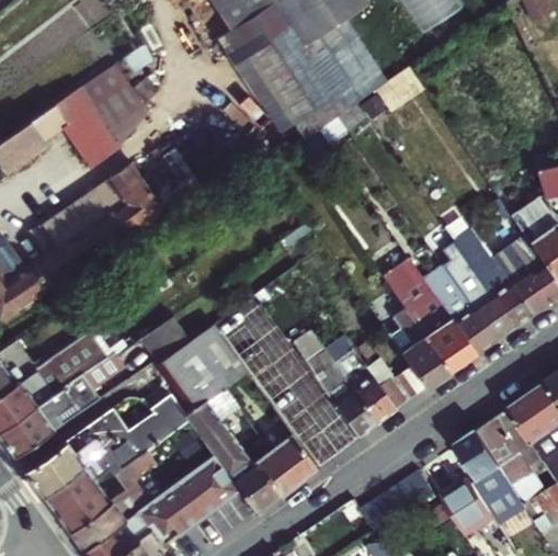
[(368,0),(214,0),(231,26),(224,33),(291,149),(391,82),(344,16),(369,0),(368,0)]
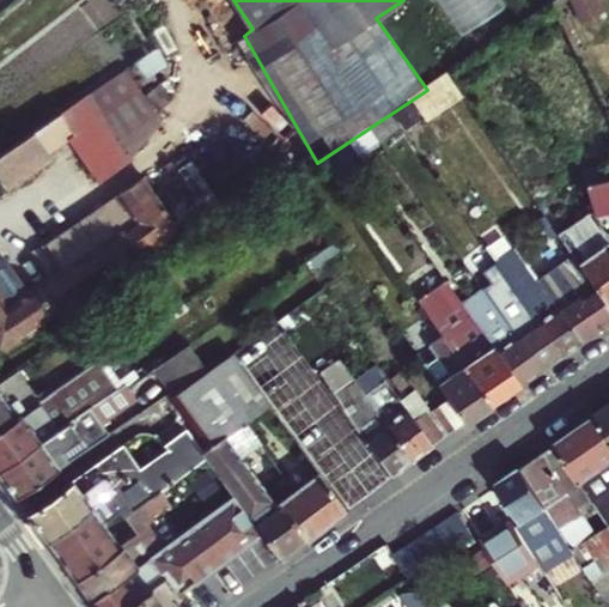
[(431,0),(460,47),(506,18),(494,0),(431,0)]
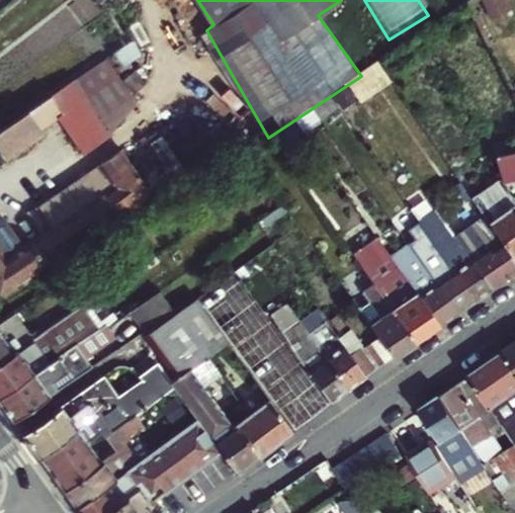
[(514,5),(511,0),(480,0),(477,2),(495,28),(514,14),(514,5)]
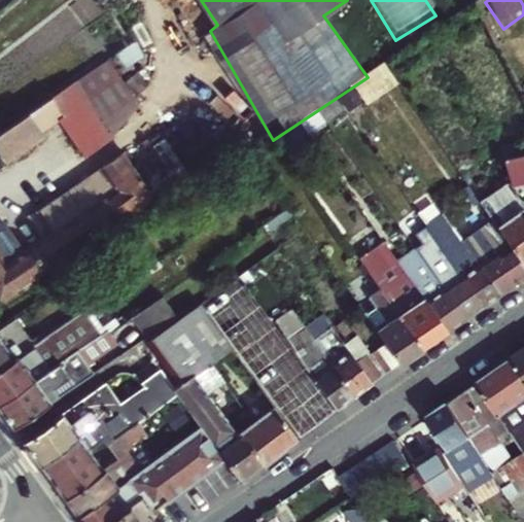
[(0,300),(2,303),(156,197),(120,145),(28,211),(43,233),(23,246),(2,217),(0,217),(0,171),(9,166),(8,164),(48,136),(45,132),(60,122),(84,158),(115,137),(139,106),(110,62),(78,83),(0,135),(0,300)]
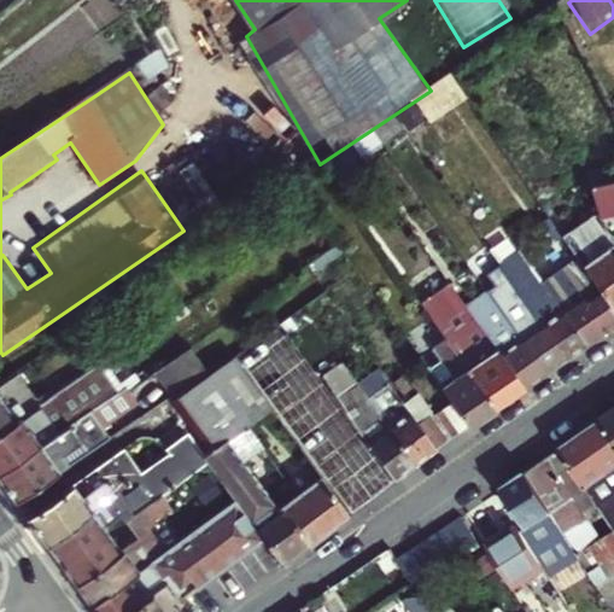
[(601,219),(613,216),(613,182),(594,188),(601,219)]
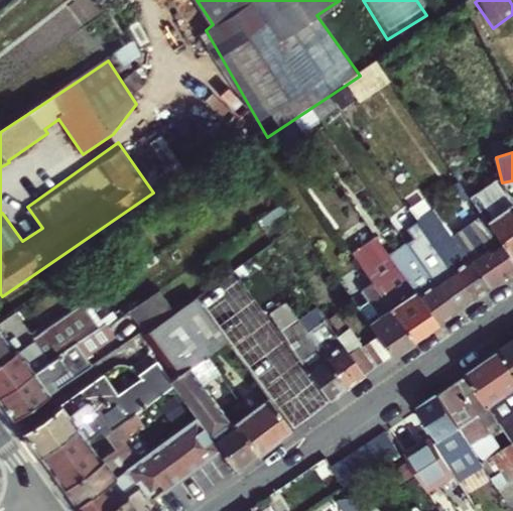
[(512,206),(500,186),(476,204),(485,217),(511,256),(512,255),(512,206)]
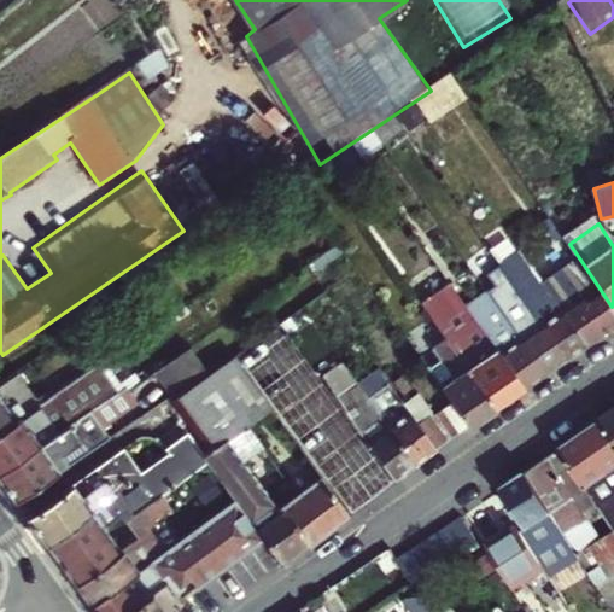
[(165,273),(186,258),(181,251),(161,264),(165,273)]
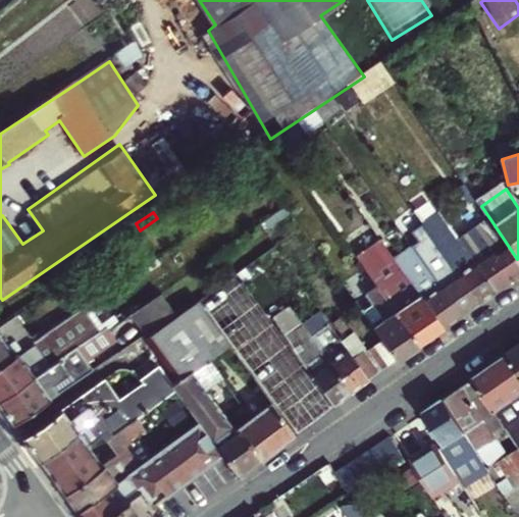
[(362,268),(366,274),(419,348),(444,330),(409,282),(364,219),(349,229),(371,261),(362,268)]
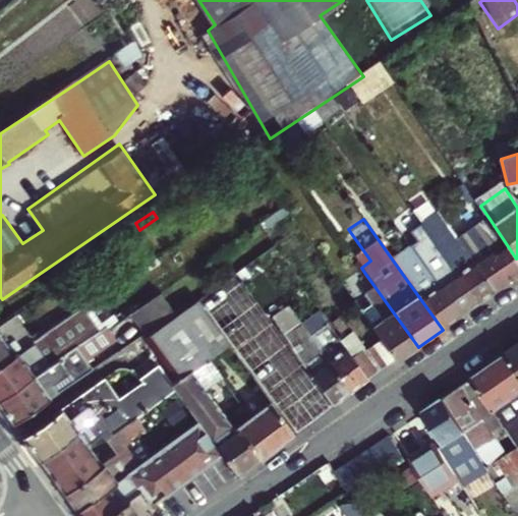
[(517,261),(516,259),(490,219),(476,227),(512,280),(517,276),(517,261)]
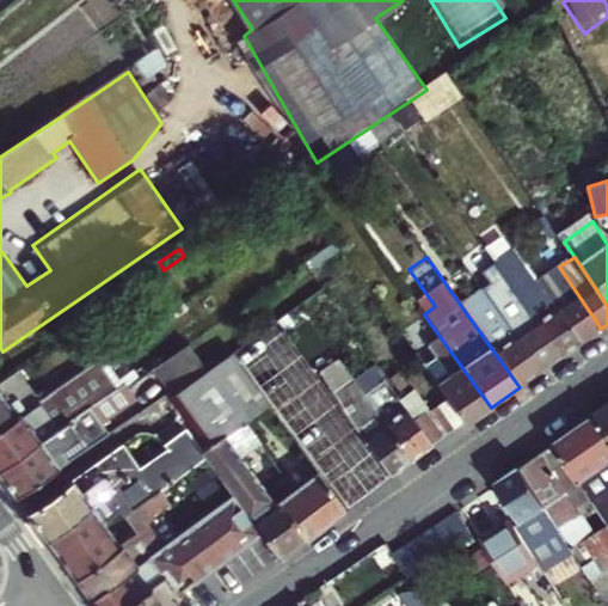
[(601,329),(559,267),(538,282),(540,287),(579,344),(601,329)]
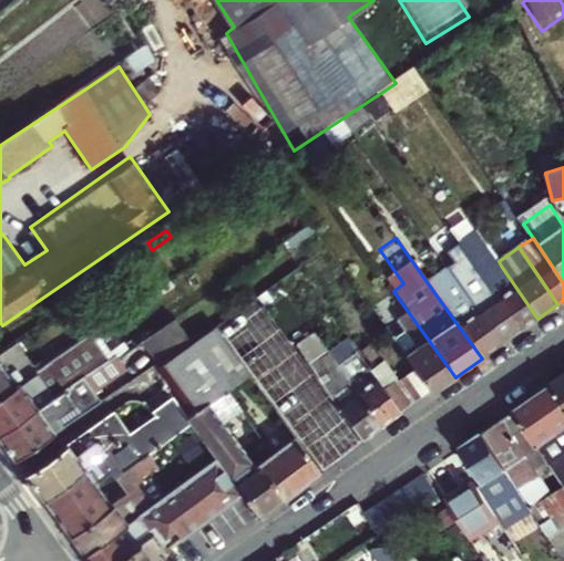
[(473,288),(465,293),(502,344),(519,332),(470,261),(463,251),(453,259),(473,288)]
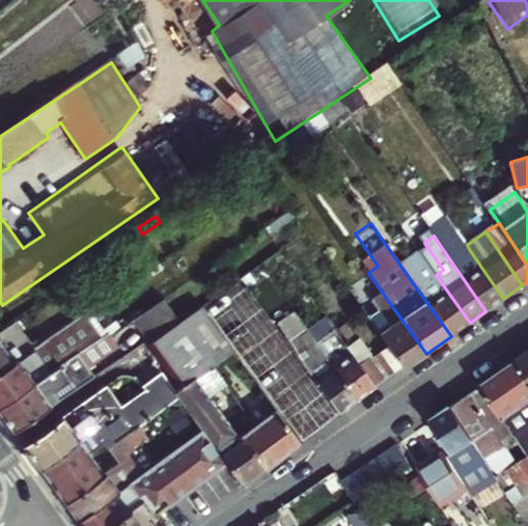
[(503,299),(469,249),(461,254),(448,239),(440,245),(485,311),(503,299)]
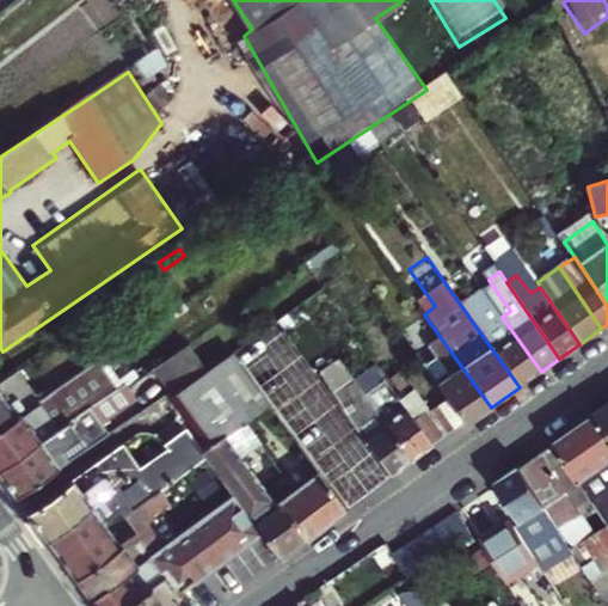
[(541,372),(502,317),(480,286),(471,293),(491,323),(479,331),(520,387),(541,372)]
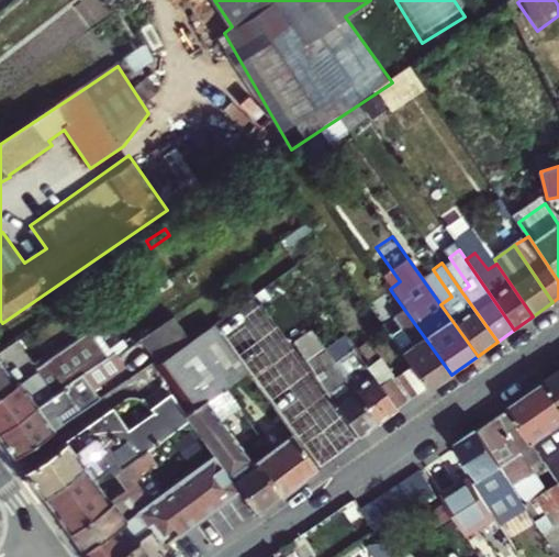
[(386,333),(407,365),(427,392),(451,375),(394,296),(386,302),(397,318),(397,324),(386,333)]
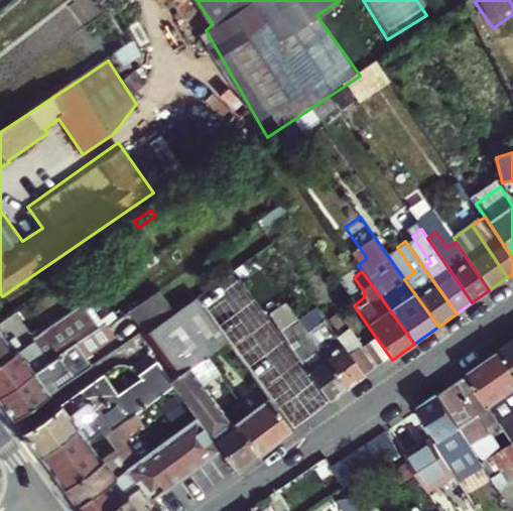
[(128,317),(143,337),(180,310),(176,305),(168,312),(156,296),(128,317)]
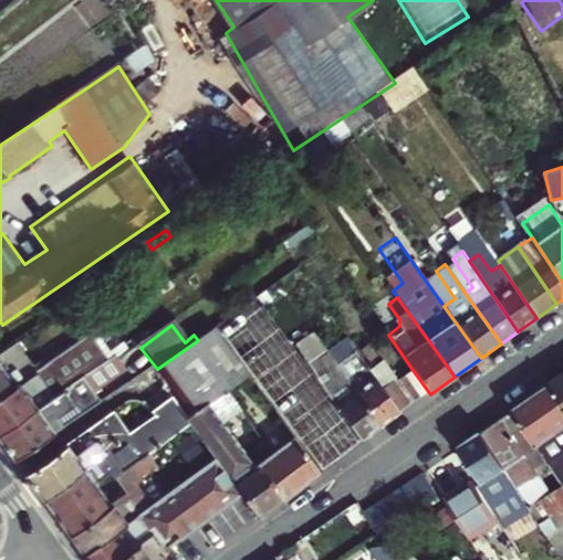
[(198,340),(157,369),(193,413),(204,405),(210,414),(230,399),(253,383),(218,335),(202,347),(198,340)]
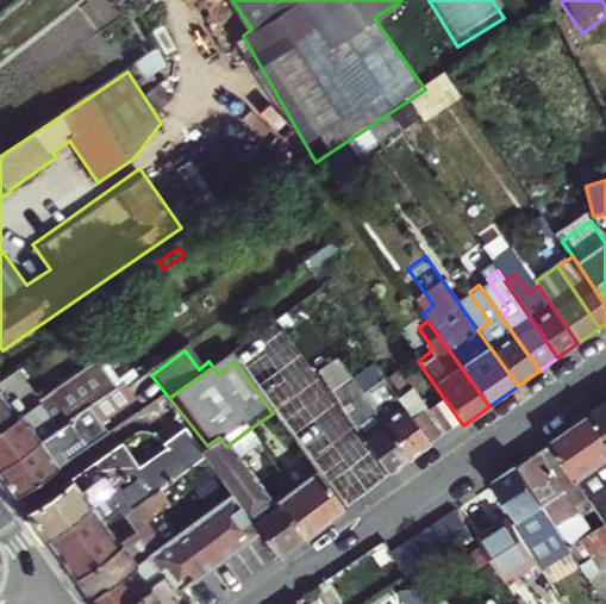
[(341,365),(319,380),(391,478),(411,464),(354,383),(341,365)]
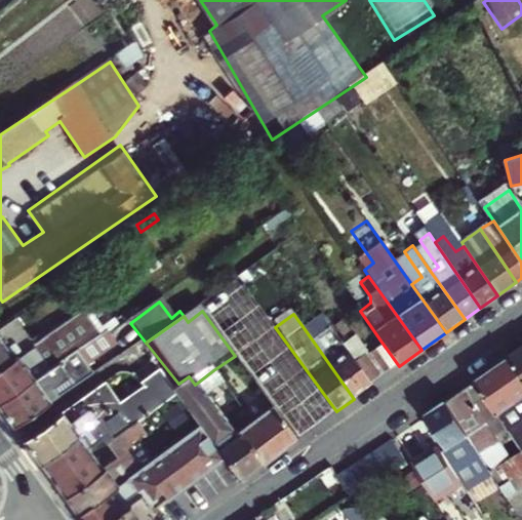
[(83,315),(64,328),(0,372),(0,407),(98,337),(83,315)]
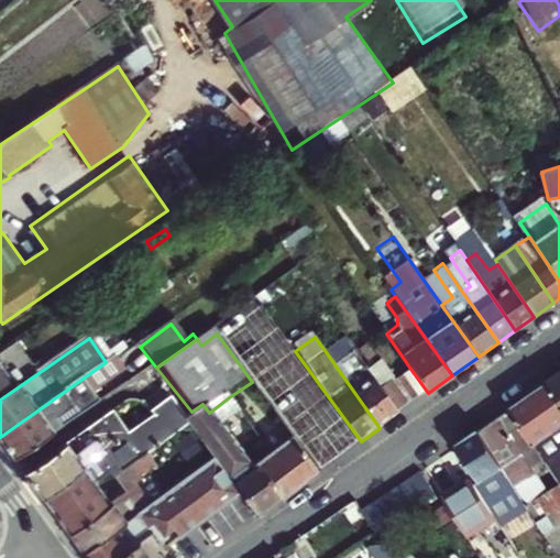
[(402,413),(357,349),(349,338),(327,353),(380,428),(402,413)]
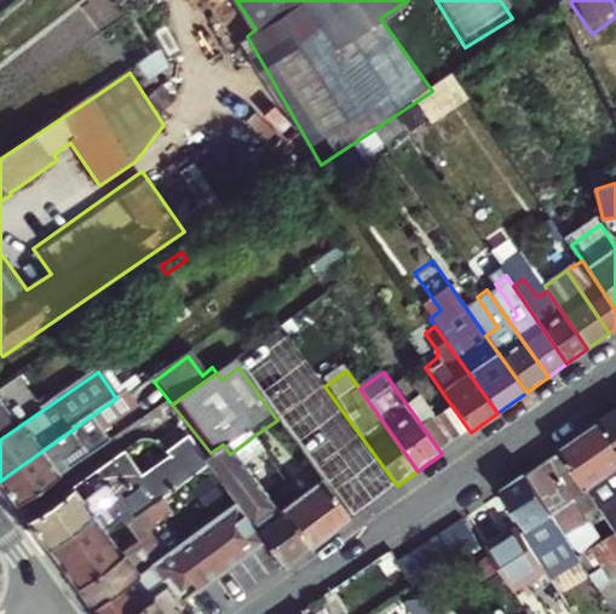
[(392,384),(442,454),(471,432),(449,402),(433,412),(407,376),(392,384)]
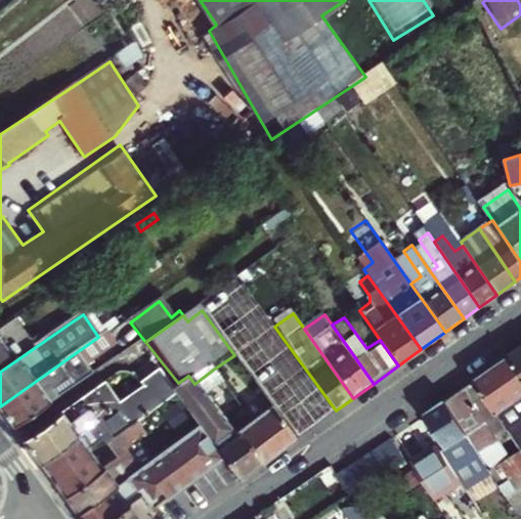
[(0,372),(63,328),(57,318),(15,347),(2,328),(0,329),(0,372)]
